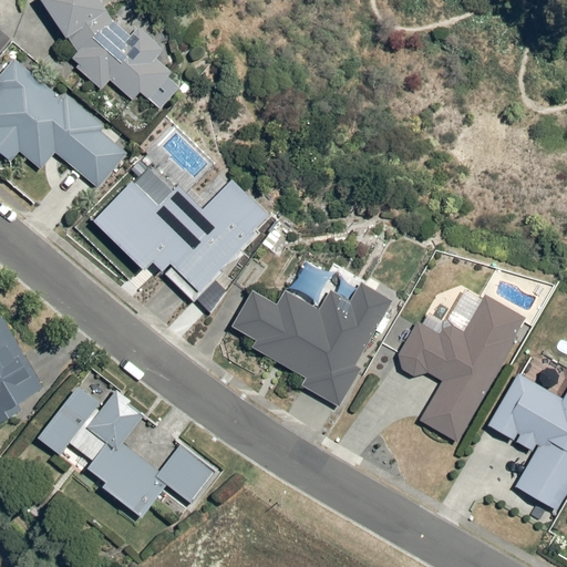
[(100,0),(40,0),(78,53),(72,61),(104,89),(111,81),(134,101),(141,93),(161,109),(181,89),(168,79),(173,73),(156,60),(166,50),(141,27),(132,35),(114,22),(100,0)]
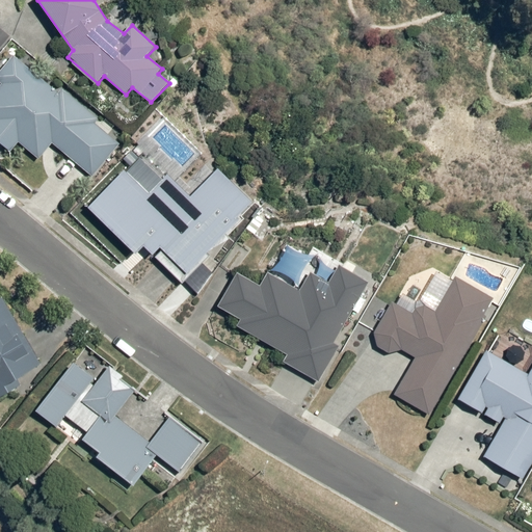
[(124,142),(15,55),(0,74),(0,83),(2,85),(0,87),(0,142),(11,152),(20,143),(40,161),(52,145),(92,179),(124,142)]
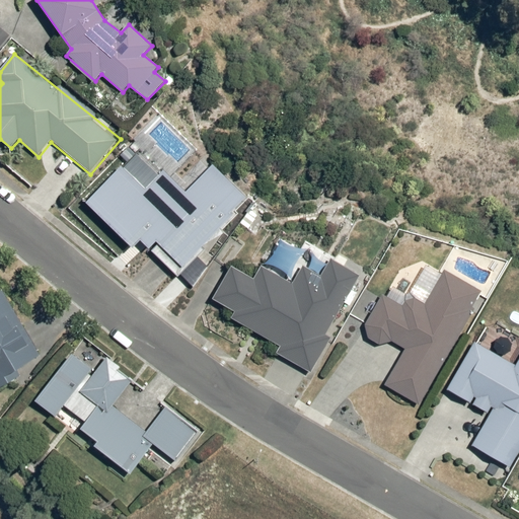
[(121,166),(84,202),(132,249),(140,241),(150,249),(157,241),(182,268),(249,200),(214,164),(188,194),(164,170),(147,190),(121,166)]
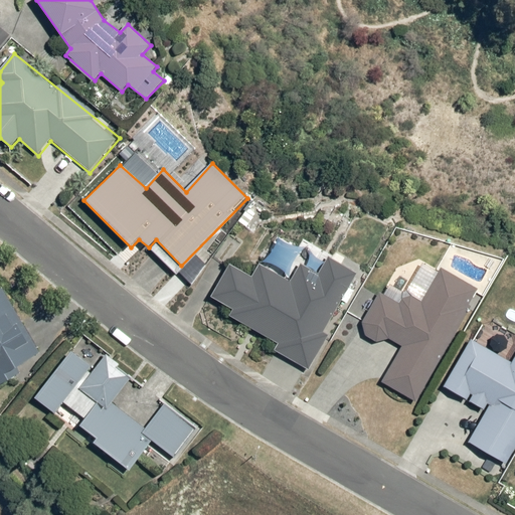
[(230,264),(210,296),(232,309),(229,316),(278,343),(276,350),(307,369),(328,335),(322,334),(357,273),(330,258),(318,274),(303,266),(292,282),(261,265),(254,276),(230,264)]
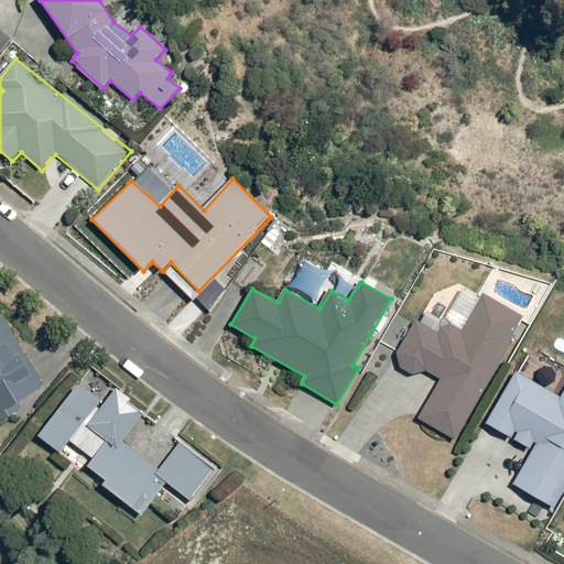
[(418,419),(455,438),(524,317),(484,293),(463,332),(445,321),(440,331),(418,320),(397,353),(399,367),(412,373),(427,370),(441,379),(418,419)]
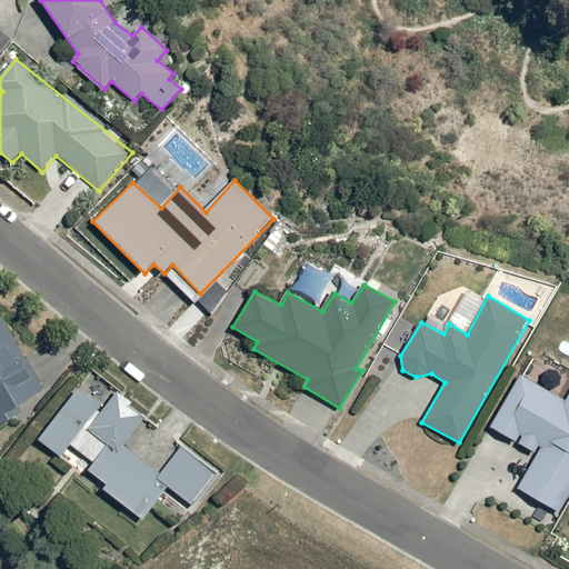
[(0,417),(45,390),(2,317),(0,318),(0,417)]
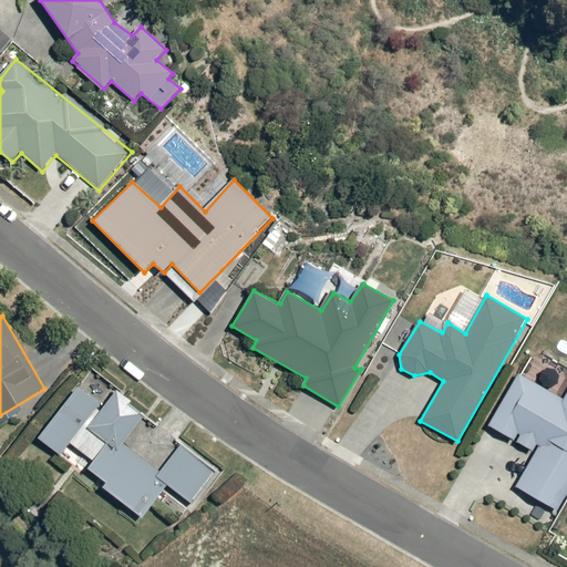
[(566,492),(566,391),(563,400),(518,373),(486,425),(536,454),(515,486),(556,512),(566,492)]
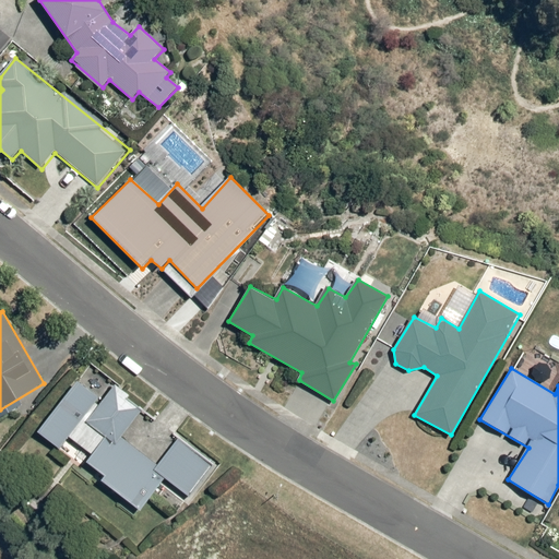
[(105,402),(78,381),(37,431),(60,449),(69,438),(92,455),(87,463),(104,475),(100,480),(141,511),(166,479),(190,498),(211,468),(177,443),(161,465),(122,436),(141,412),(113,392),(105,402)]
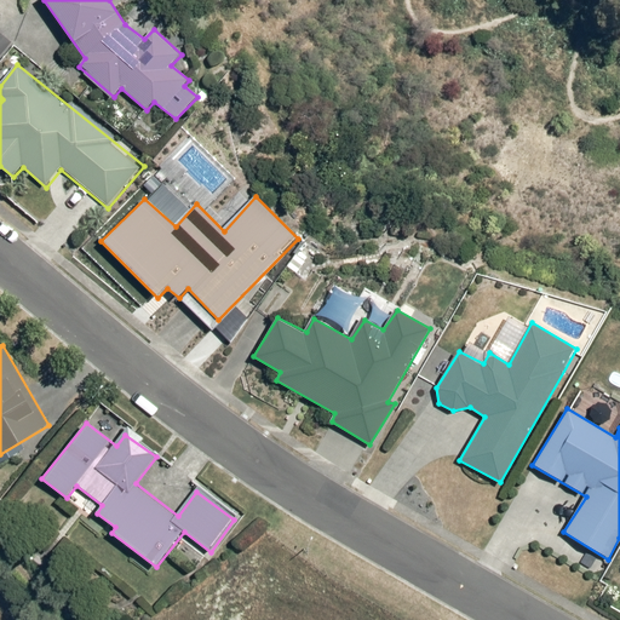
All buildings are outlined.
